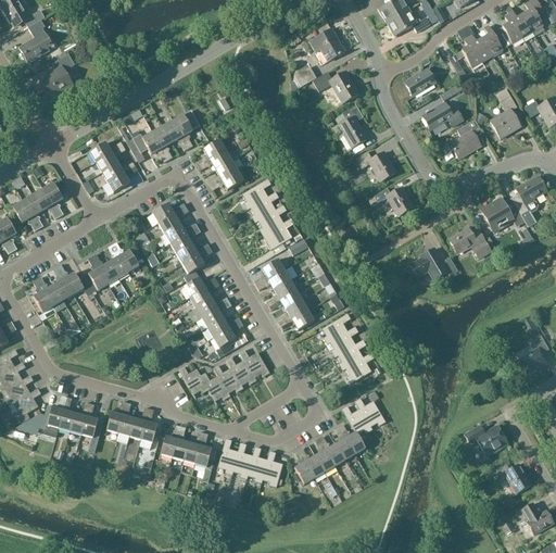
[(28,27),(45,17),(40,10),(28,16),(20,0),(5,0),(0,3),(0,5),(12,26),(24,20),(28,27)]
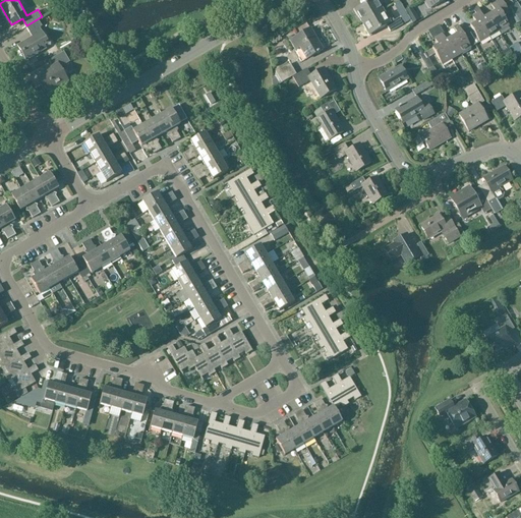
[(46,3),(49,9),(56,5),(53,0),(51,0),(46,3)]
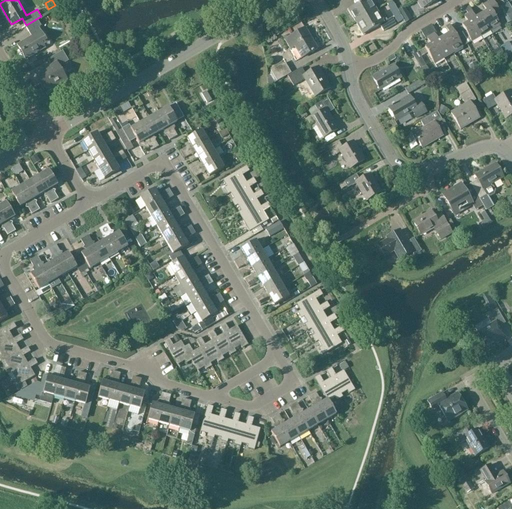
[(356,20),(376,8),(372,0),(362,0),(349,8),(356,20)]
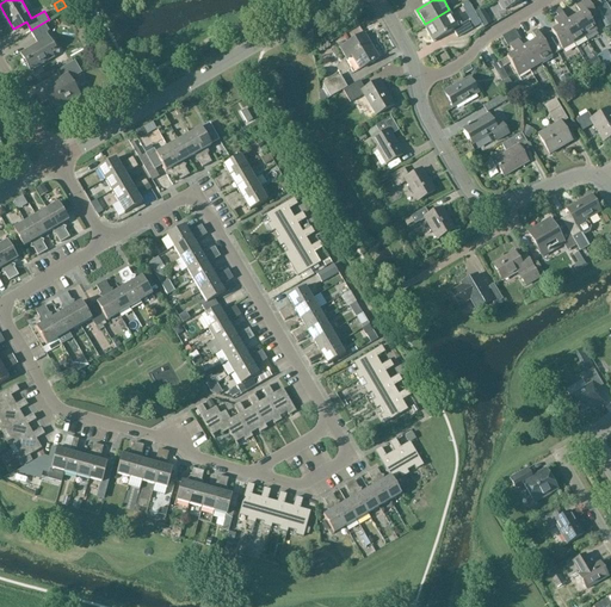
[(574,14),(585,35),(597,28),(591,18),(598,13),(591,0),(582,0),(576,4),(580,11),(574,14)]
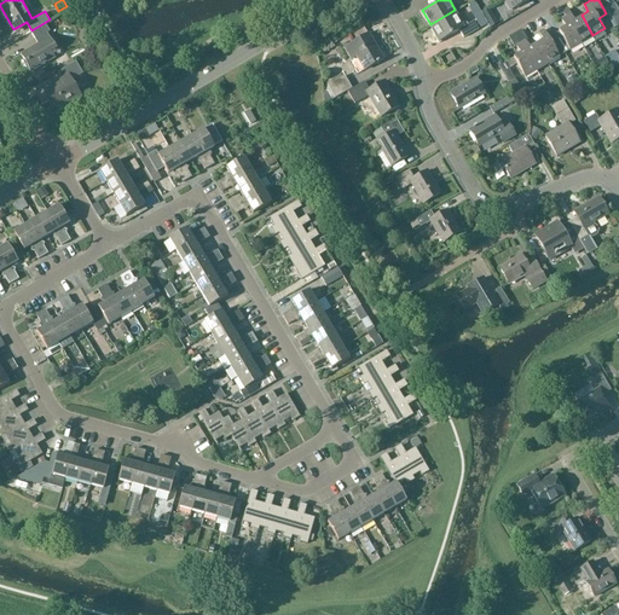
[(574,19),(571,12),(567,5),(562,9),(566,15),(582,41),(593,35),(582,15),(574,19)]
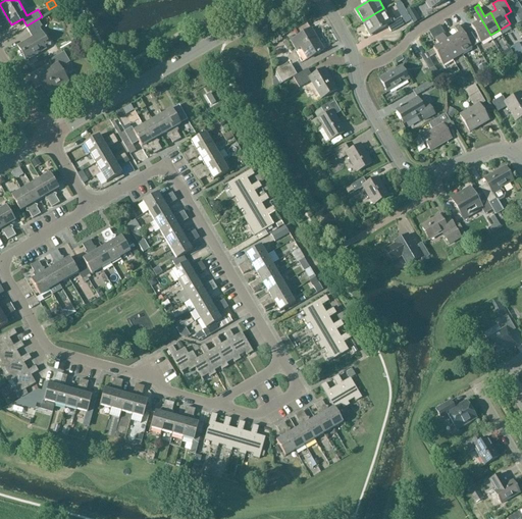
[(383,8),(363,20),(370,34),(387,23),(390,30),(404,22),(400,15),(395,18),(392,13),(387,15),(383,8)]
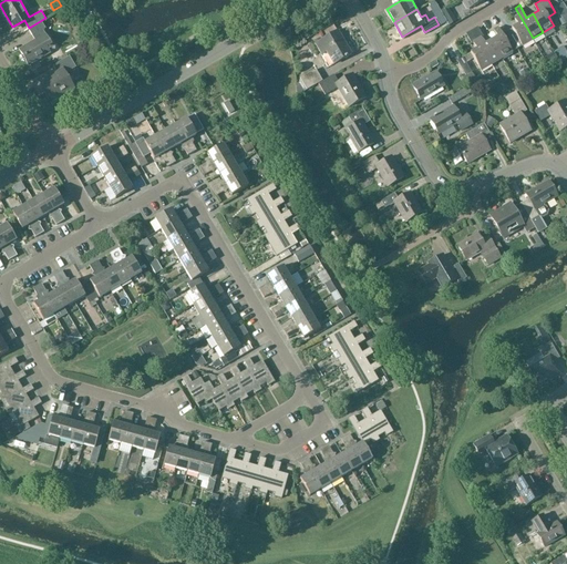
[(64,23),(68,14),(60,12),(58,21),(64,23)]
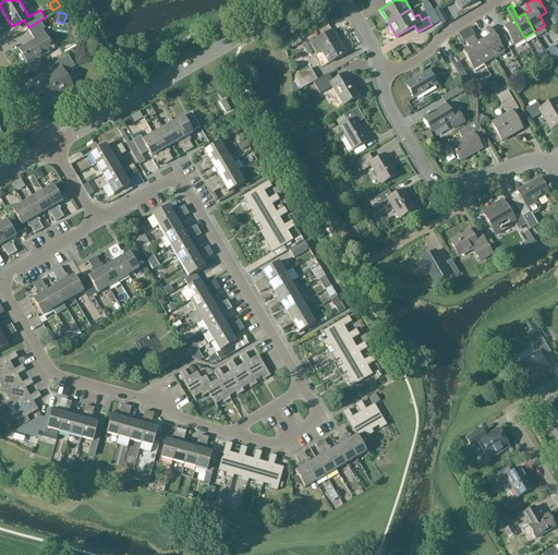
[(510,22),(504,26),(499,28),(509,46),(513,43),(513,44),(524,37),(510,13),(506,15),(510,22)]
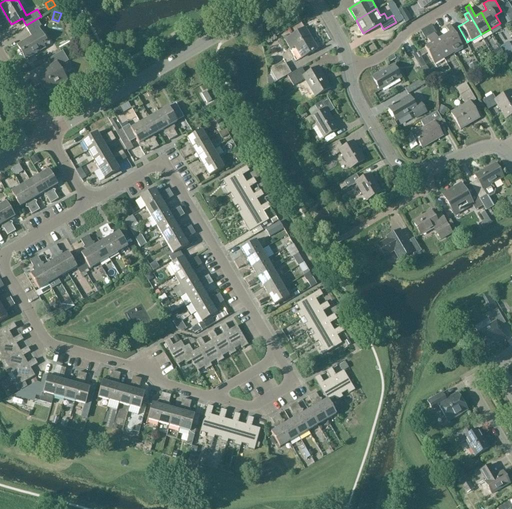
[(19,42),(27,57),(46,46),(43,41),(47,39),(39,25),(41,24),(38,18),(26,25),(31,34),(19,42)]
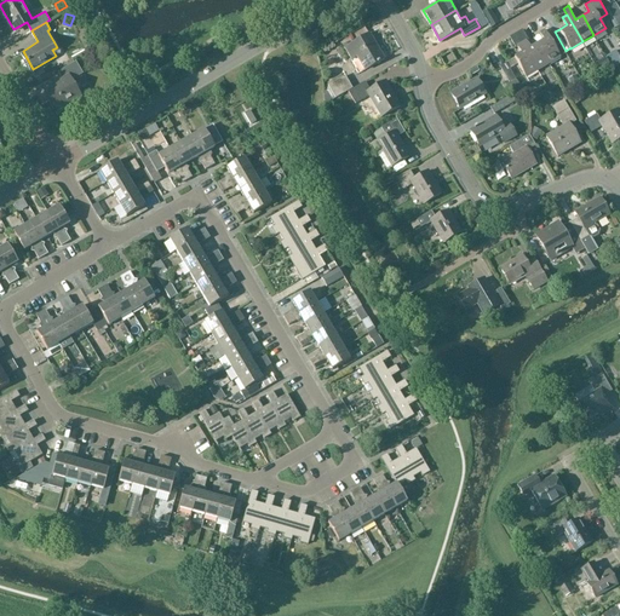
[(538,41),(530,46),(527,39),(528,38),(522,27),(516,32),(538,68),(549,62),(538,41)]
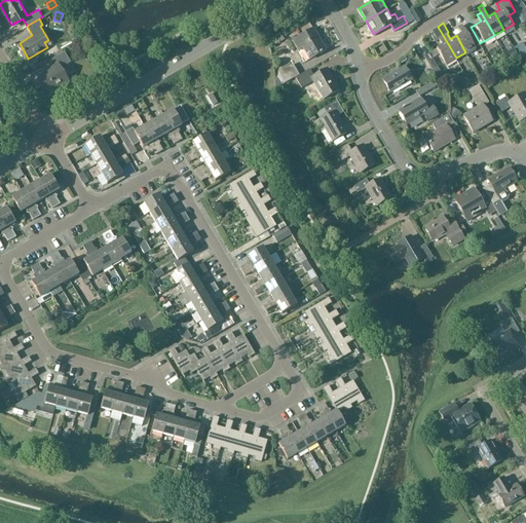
[(471,27),(465,30),(462,24),(458,26),(461,32),(456,35),(465,52),(476,46),(475,46),(480,43),(471,27)]
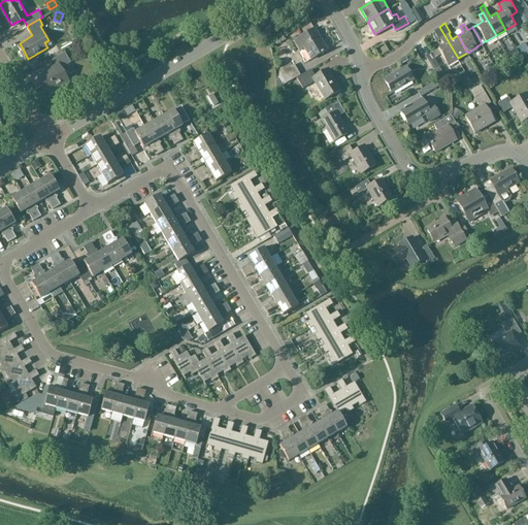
[(311,58),(327,48),(315,27),(294,38),(300,48),(304,45),(311,58)]
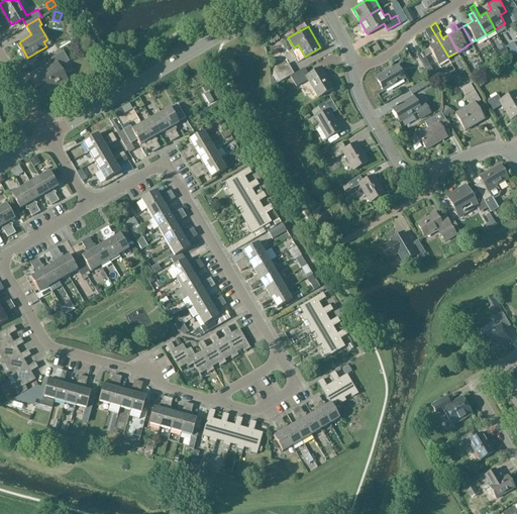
[(448,57),(430,26),(425,29),(429,37),(431,36),(434,42),(429,46),(438,63),(448,57)]
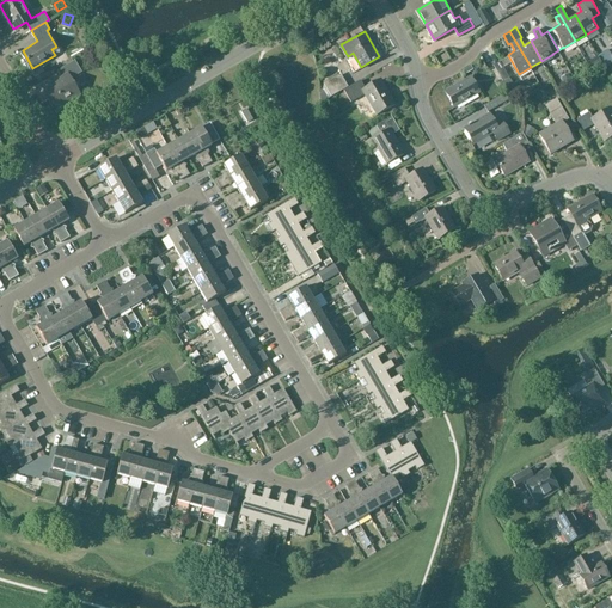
[(611,61),(611,55),(607,48),(598,54),(605,66),(611,61)]
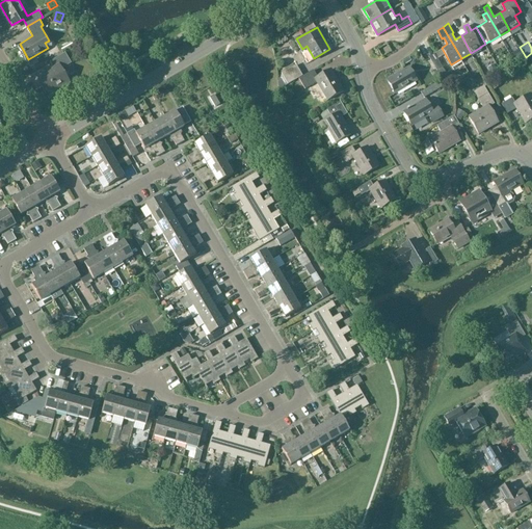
[(524,55),(520,47),(510,52),(515,60),(524,55)]
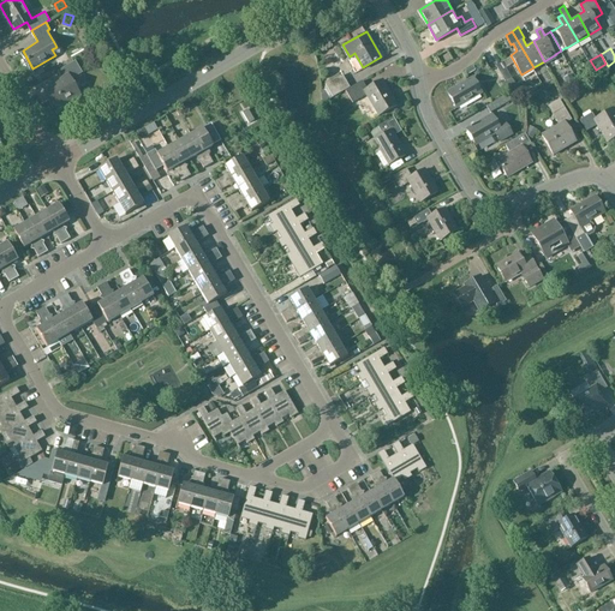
[(71,77),(83,71),(76,59),(58,70),(63,78),(45,88),(55,107),(79,93),(71,77)]
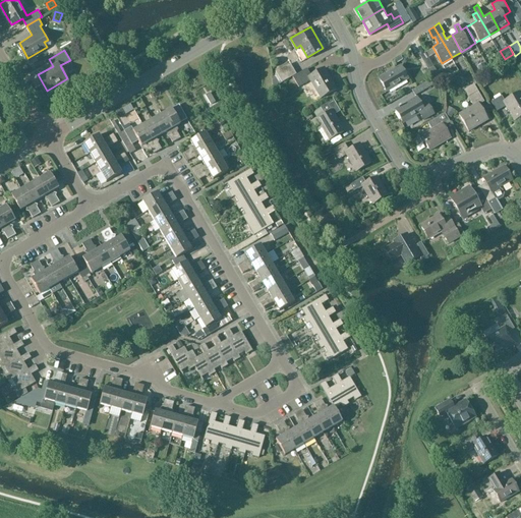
[(428,68),(433,65),(425,51),(420,54),(428,68)]
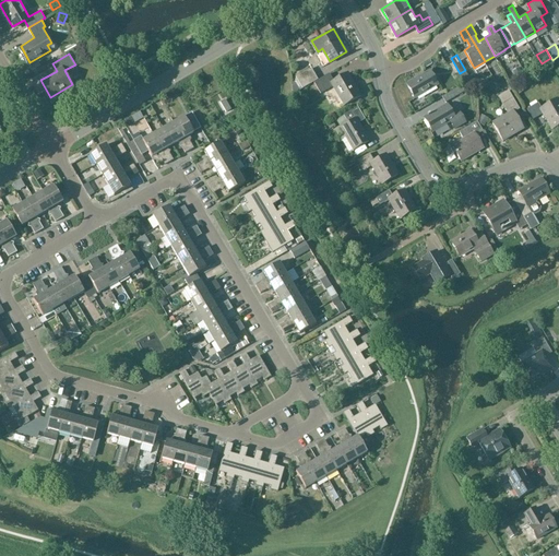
[(512,70),(515,75),(522,71),(519,66),(512,70)]
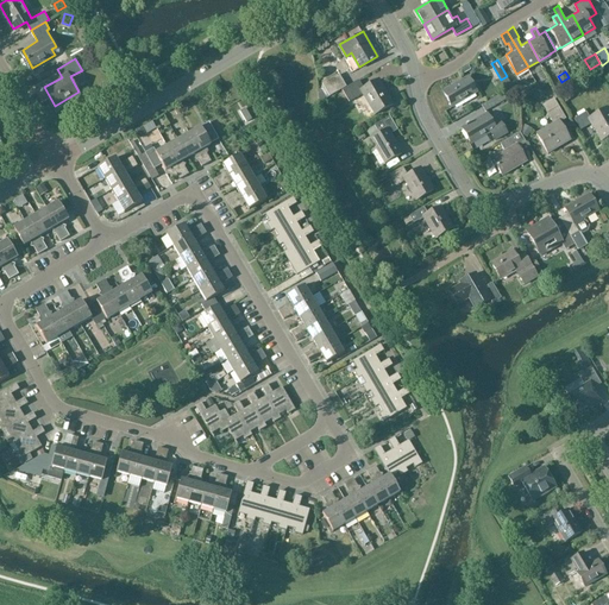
[(330,94),(345,84),(338,73),(322,82),(330,94)]
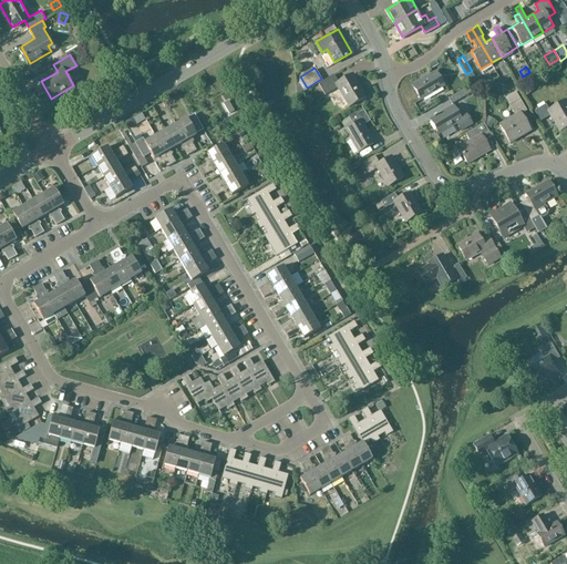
[(421,98),(444,84),(435,70),(412,83),(421,98)]
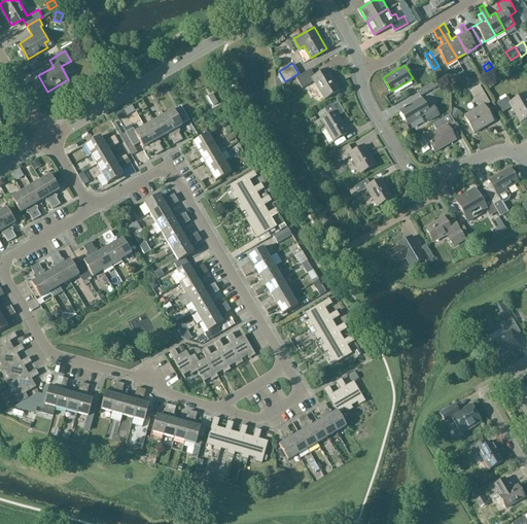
[(324,98),(340,89),(331,75),(332,74),(327,67),(314,74),(310,68),(295,76),(302,86),(314,79),(324,98)]
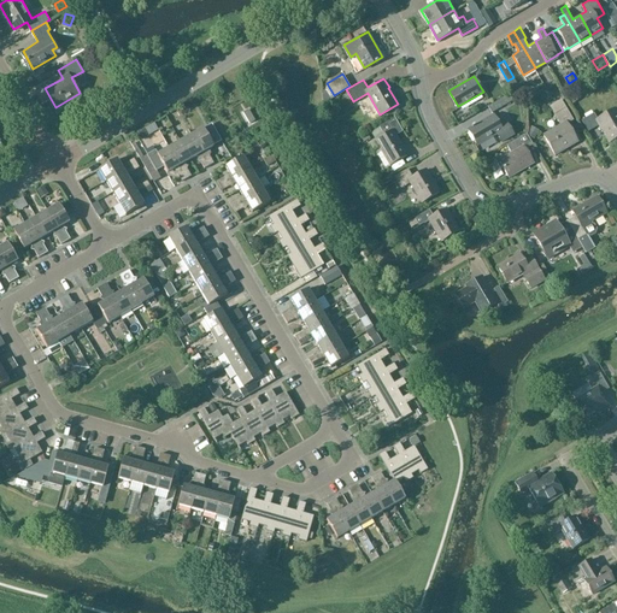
[(522,88),(526,95),(533,92),(528,84),(522,88)]
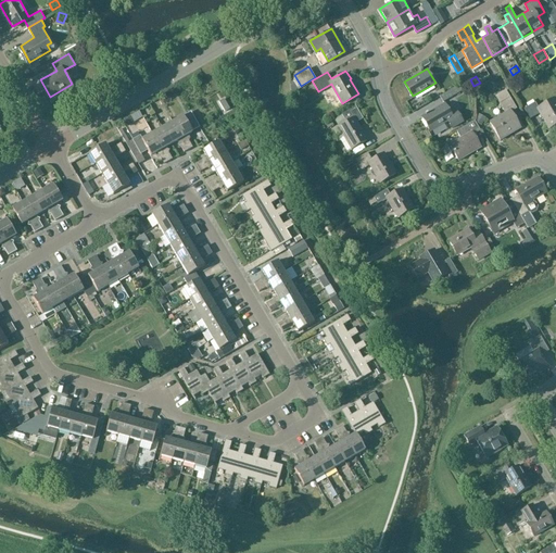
[(463,89),(470,85),(467,78),(459,83),(463,89)]
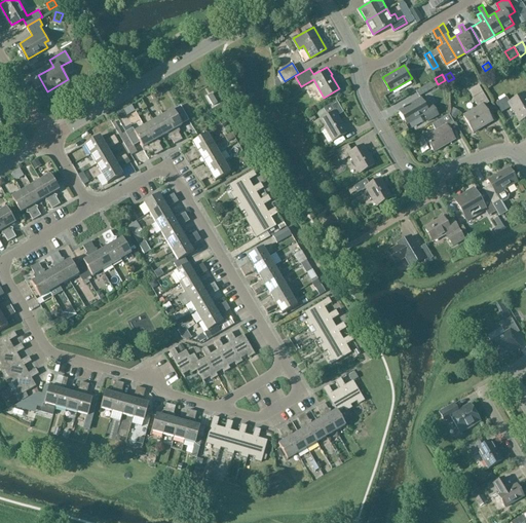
[(419,95),(437,84),(434,79),(416,89),(419,95)]
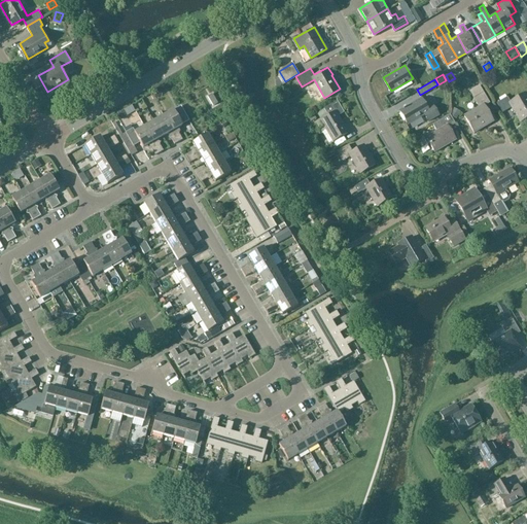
[(469,89),(473,97),(479,105),(464,114),(475,131),(493,119),(484,104),(490,101),(479,83),(469,89)]
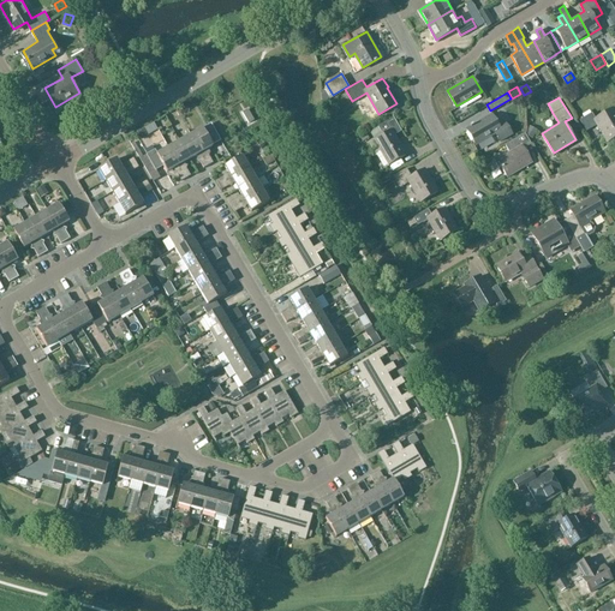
[(249,121),(255,118),(248,107),(243,111),(249,121)]
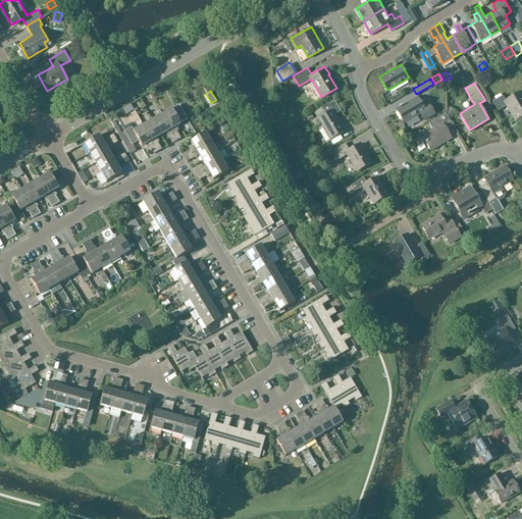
[(516,119),(521,114),(521,92),(521,91),(506,99),(503,94),(492,100),(498,109),(507,104),(516,119)]
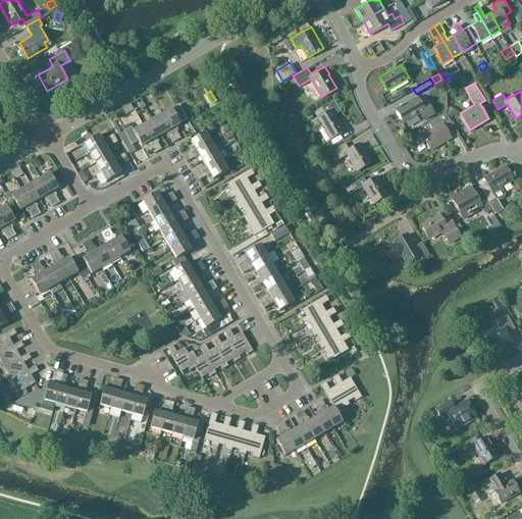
[(429,103),(424,106),(417,96),(396,108),(404,121),(420,112),(424,118),(434,112),(429,103)]
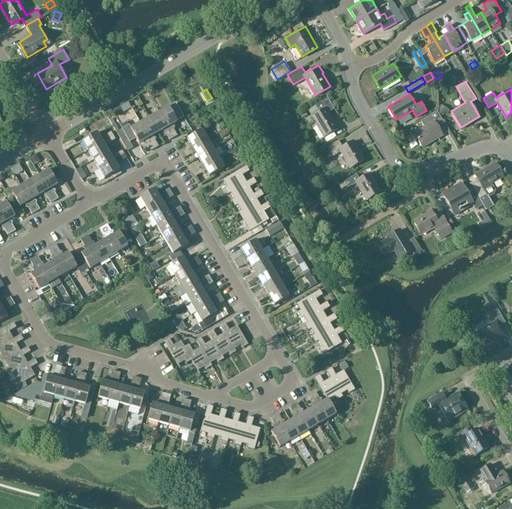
[(328,96),(315,104),(308,108),(324,135),(338,127),(328,111),(334,107),(328,96)]
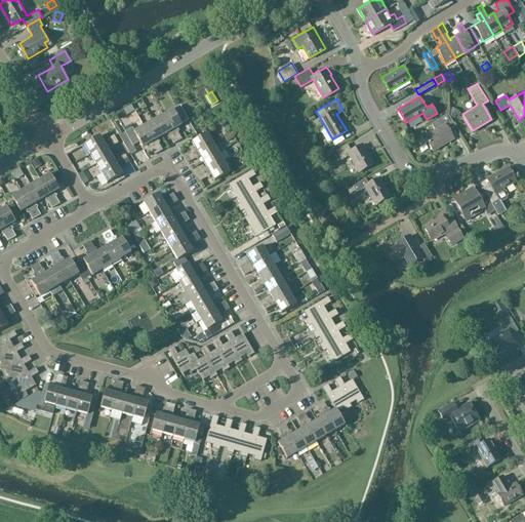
[(180,104),(173,108),(168,110),(177,125),(182,123),(182,122),(189,118),(180,104)]
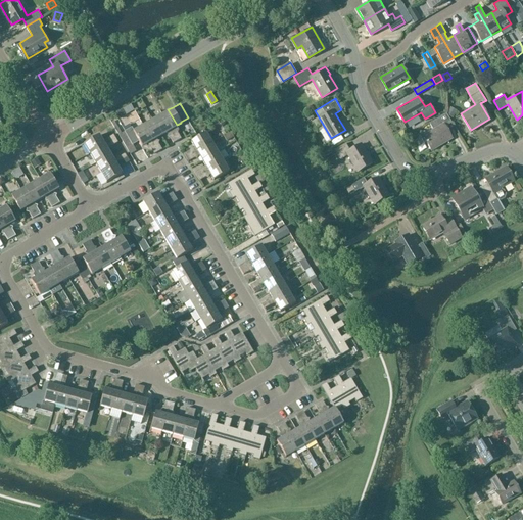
[(177,125),(168,109),(156,115),(165,132),(168,131),(174,141),(181,137),(178,131),(179,128),(177,125)]
